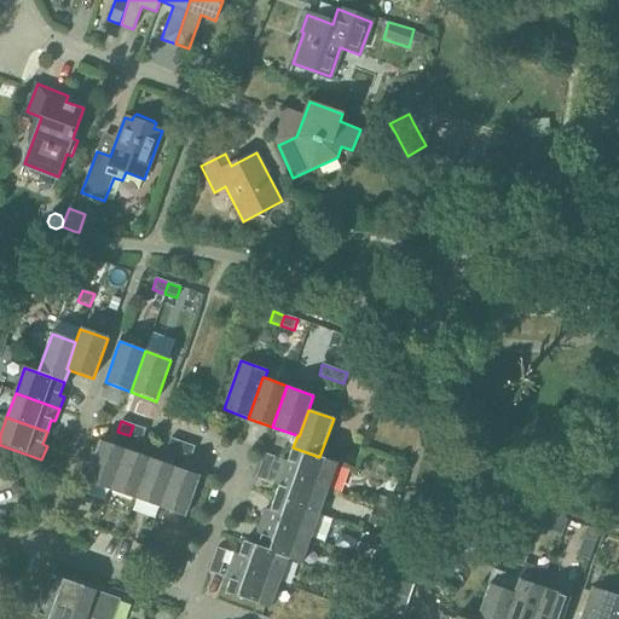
[(133,426),(129,435),(143,440),(146,429),(133,426)]
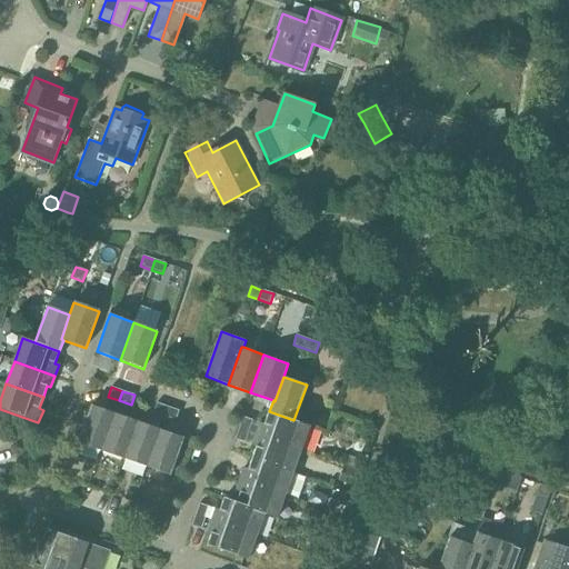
[(157,403),(153,413),(166,417),(169,407),(157,403)]
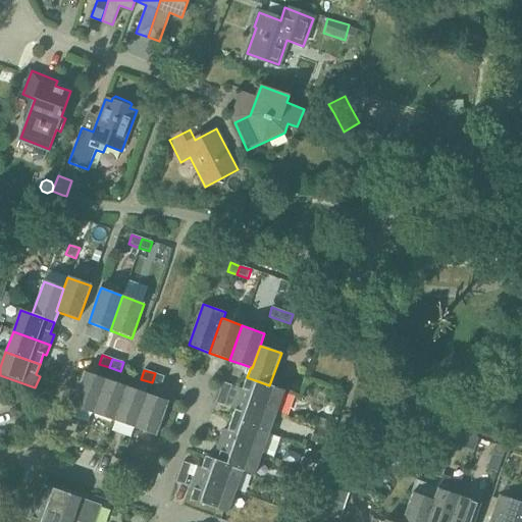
[(85,372),(71,407),(93,414),(105,379),(85,372)]
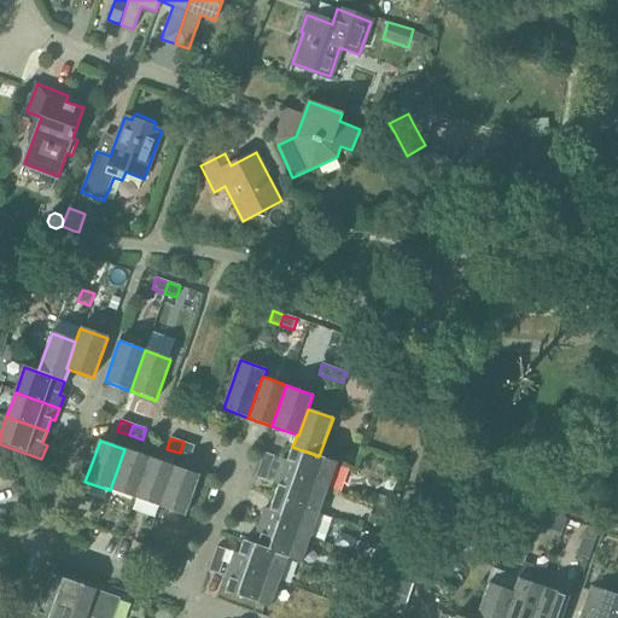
[(184,442),(180,453),(191,458),(194,447),(184,442)]
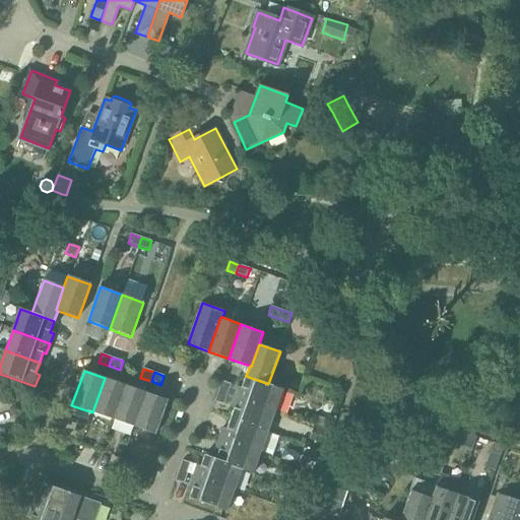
[(242,387),(239,386),(235,396),(276,411),(283,390),(268,384),(246,376),(242,387)]
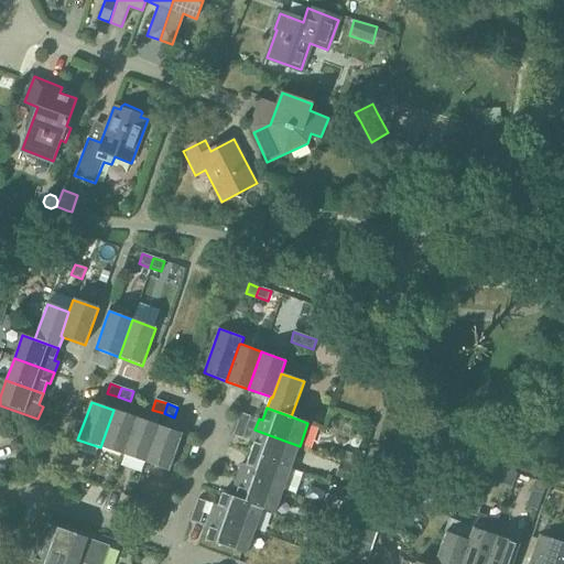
[(114,410),(100,447),(123,456),(137,418),(114,410)]
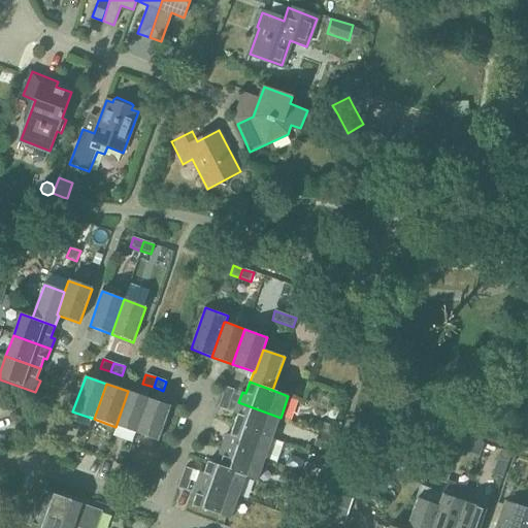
[(222,397),(231,400),(235,390),(226,387),(222,397)]
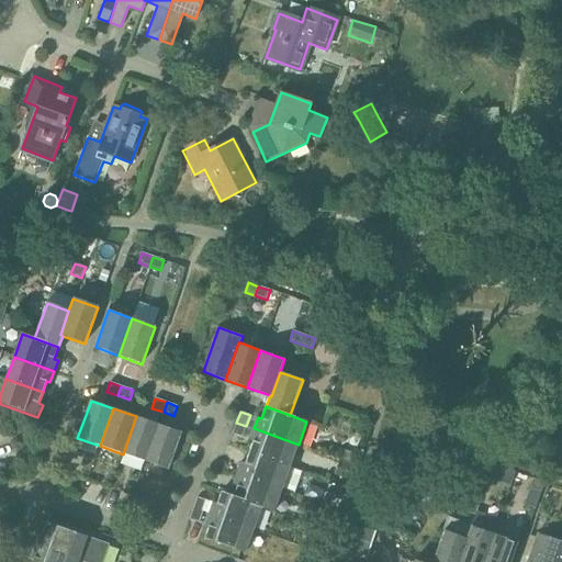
[(136,416),(123,454),(146,462),(159,425),(136,416)]
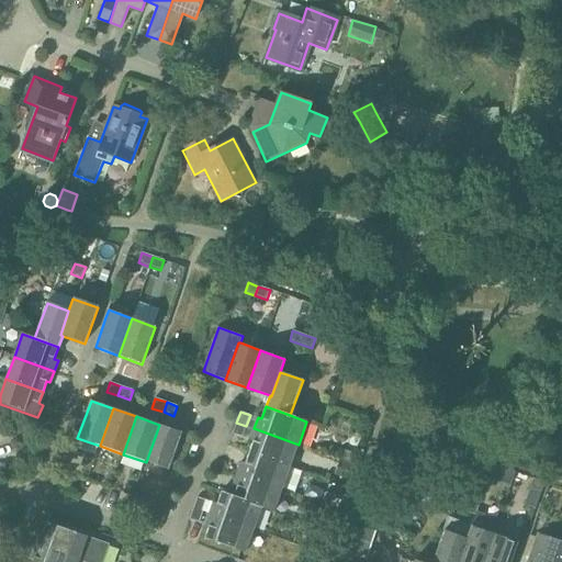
[(233,434),(243,437),(246,426),(236,423),(233,434)]
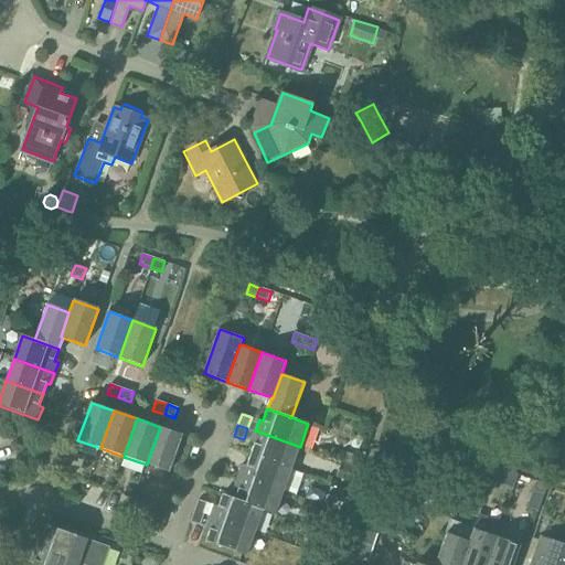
[(169,472),(183,435),(160,427),(147,465),(169,472)]
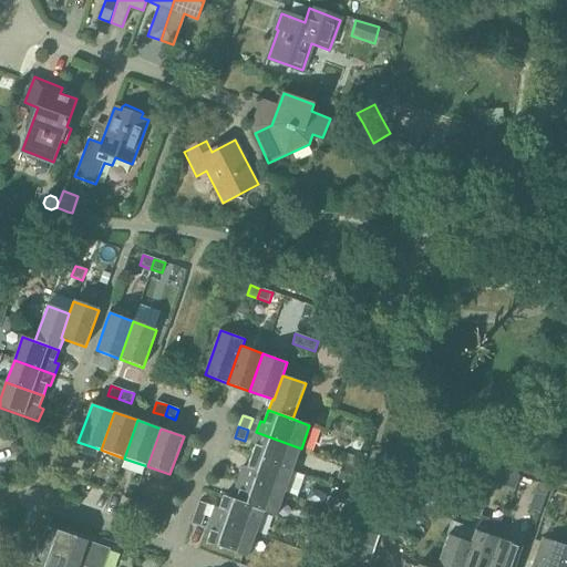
[(251,444),(256,445),(251,456),(292,472),(301,449),(256,432),(251,444)]
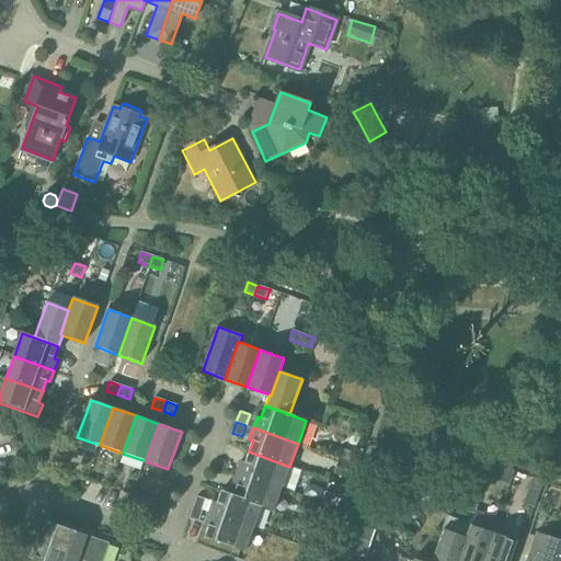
[(342,459),(351,462),(354,453),(345,450),(342,459)]
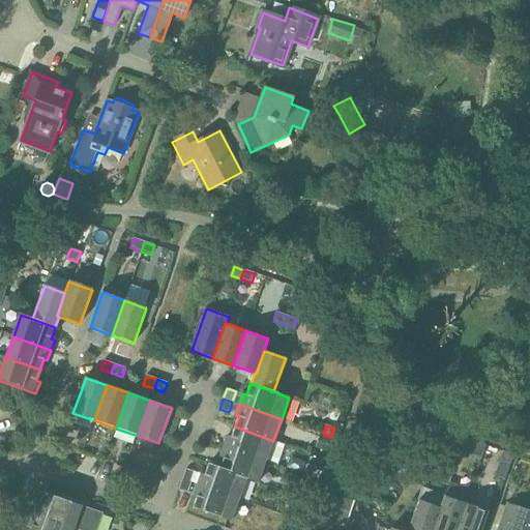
[(231,437),(229,436),(225,447),(266,463),(273,441),(235,427),(231,437)]
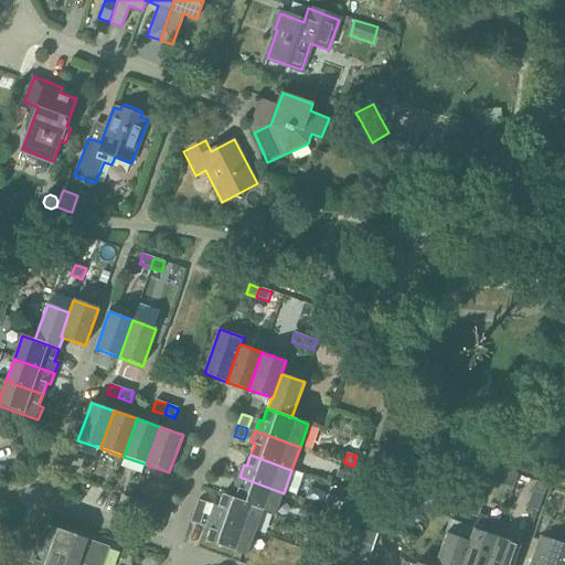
[(344,462),(342,461),(337,477),(348,481),(353,466),(344,462)]
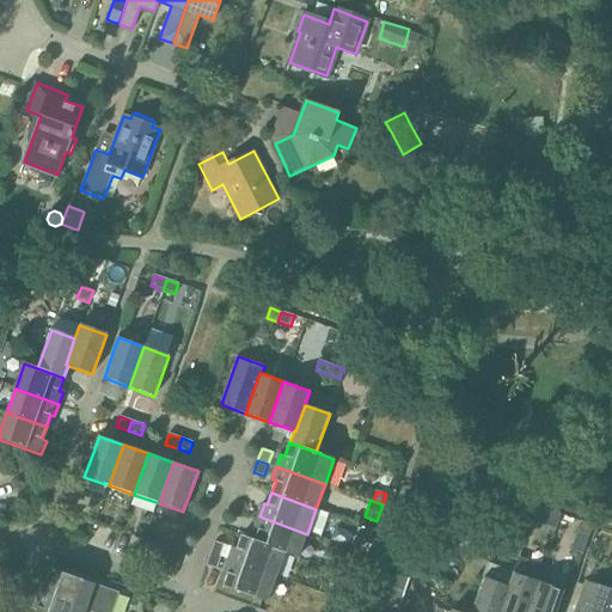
[(611,514),(604,512),(600,521),(611,526),(611,524),(611,514)]
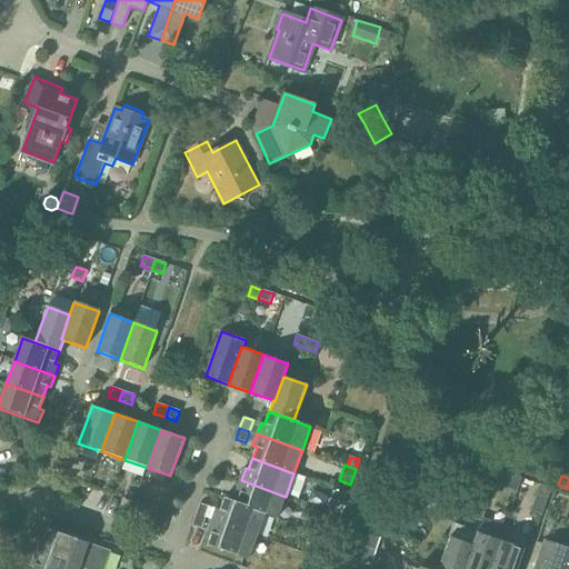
[(235,505),(265,515),(277,519),(286,497),(241,480),(237,491),(239,492),(236,502),(235,505)]
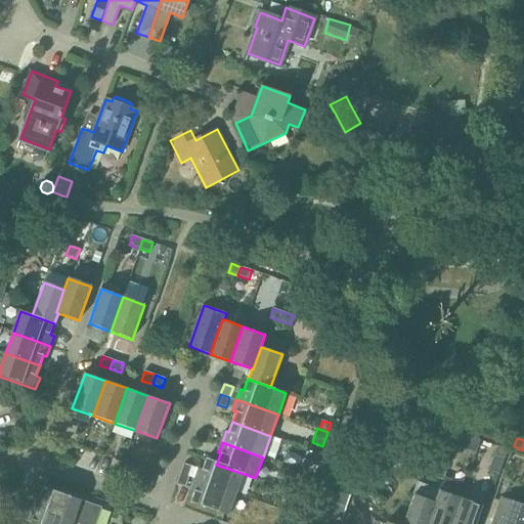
[(314,461),(305,456),(300,470),(309,474),(314,461)]
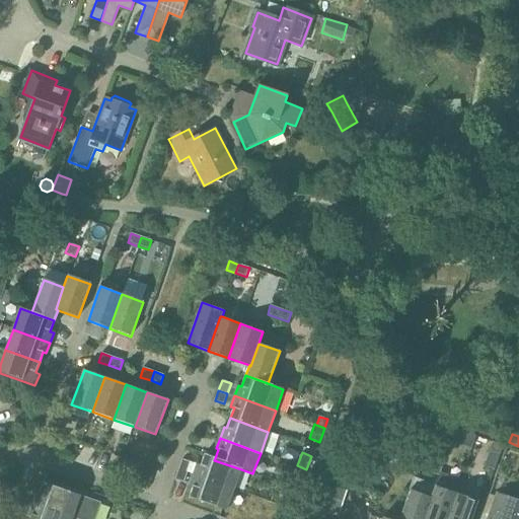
[(201,465),(197,464),(193,475),(234,491),(241,469),(214,460),(215,458),(205,454),(201,465)]
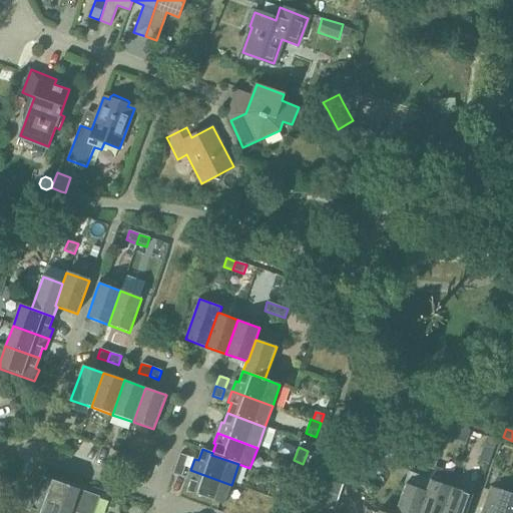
[(176,465),(185,468),(189,457),(180,454),(176,465)]
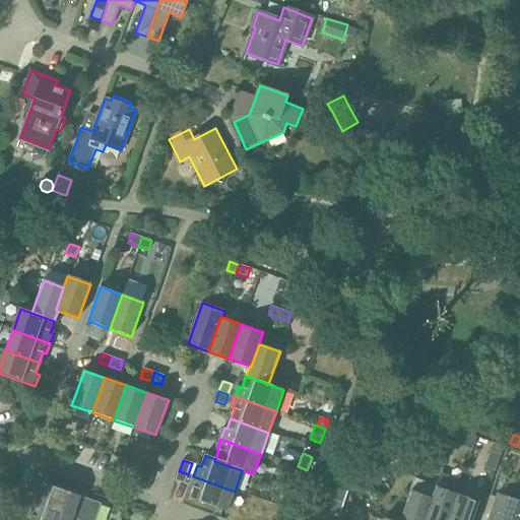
[(423,460),(419,469),(430,473),(433,464),(423,460)]
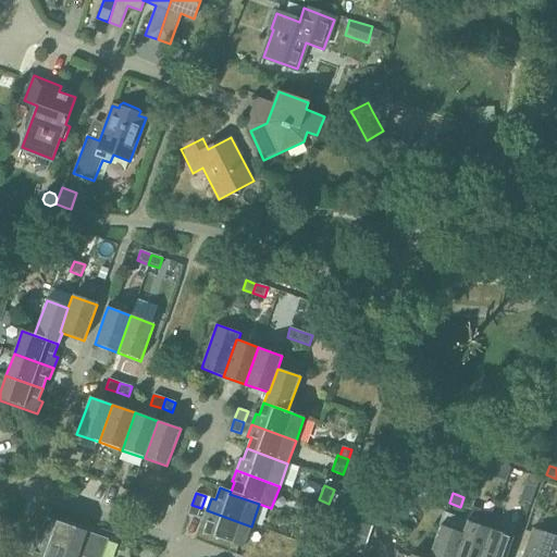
[(466,523),(461,534),(453,556),(479,556),(489,530),(490,530),(495,515),(472,507),(474,500),(463,497),(460,507),(470,510),(466,523)]
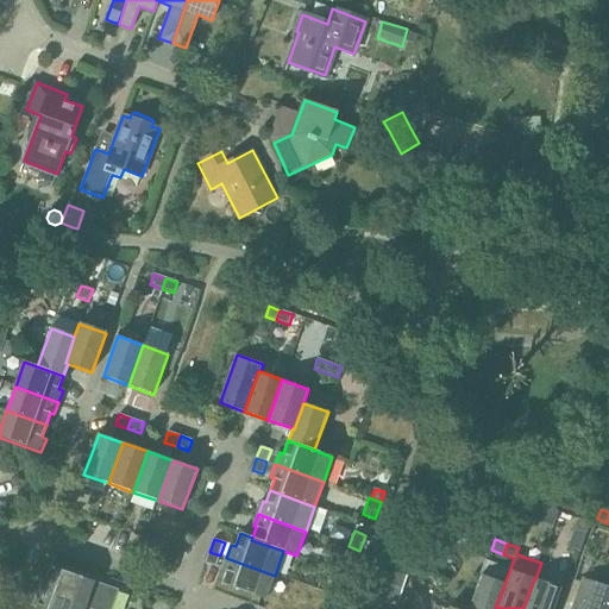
[(359,551),(349,546),(345,556),(356,560),(359,551)]
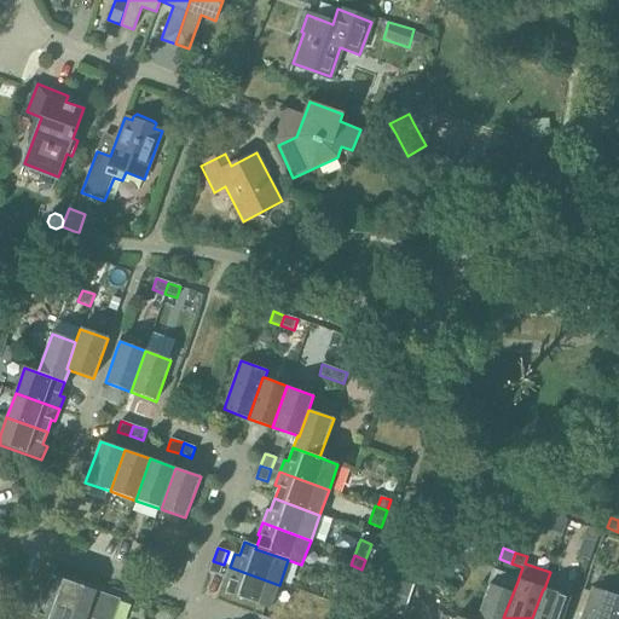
[(209,572),(219,576),(224,565),(213,561),(209,572)]
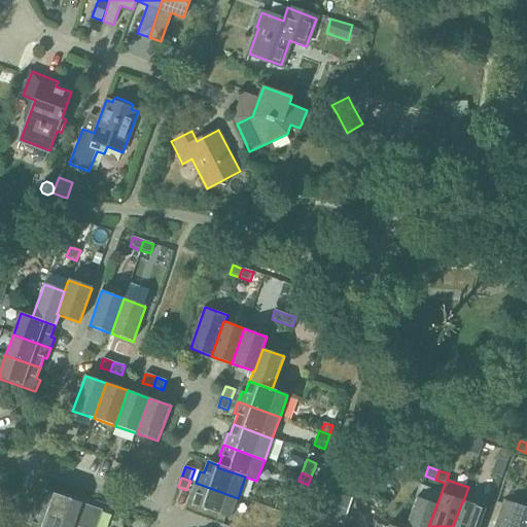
[(192,492),(196,494),(191,505),(230,519),(238,498),(196,483),(192,492)]
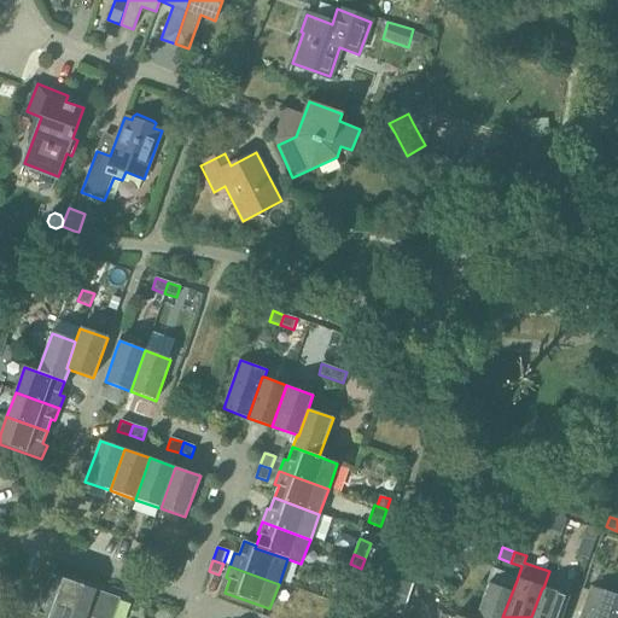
[(461,617),(456,616),(456,617),(459,617),(502,617),(512,593),(517,581),(494,572),(489,584),(476,617),(461,617)]
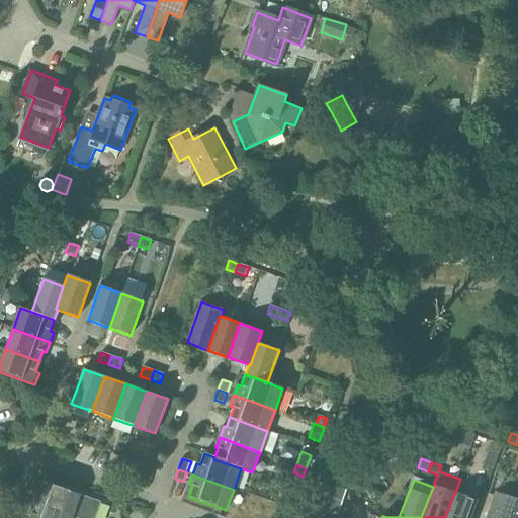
[(73,517),(76,517),(94,517),(100,502),(94,500),(81,495),(42,482),(38,493),(35,492),(31,502),(73,517)]
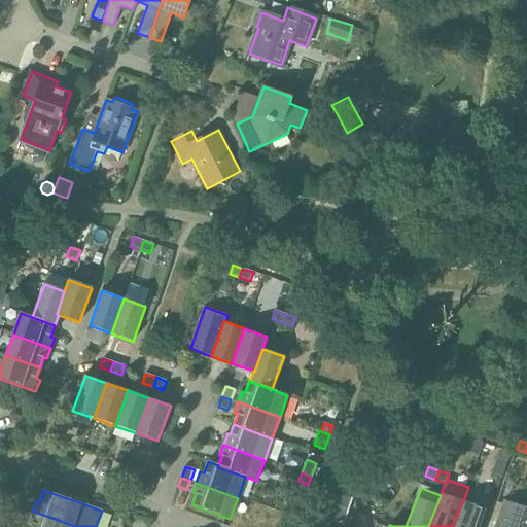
[(504,500),(494,526),(518,526),(526,507),(504,500)]
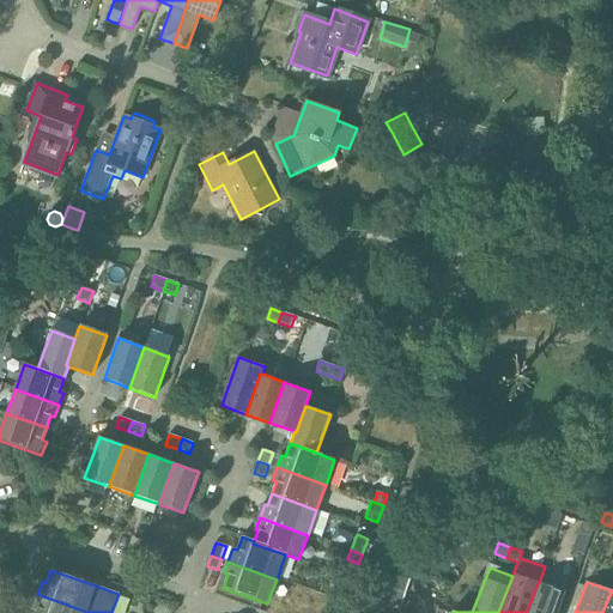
[(539,583),(538,583),(527,612),(556,612),(564,593),(539,583)]
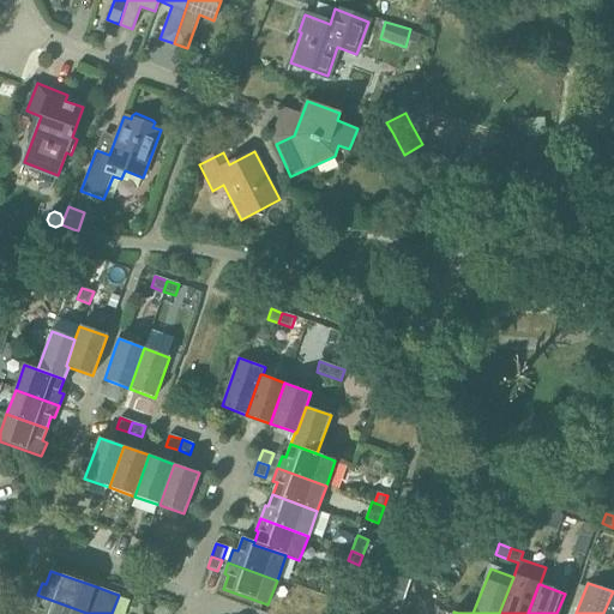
[(613,613),(613,591),(603,613),(613,613)]
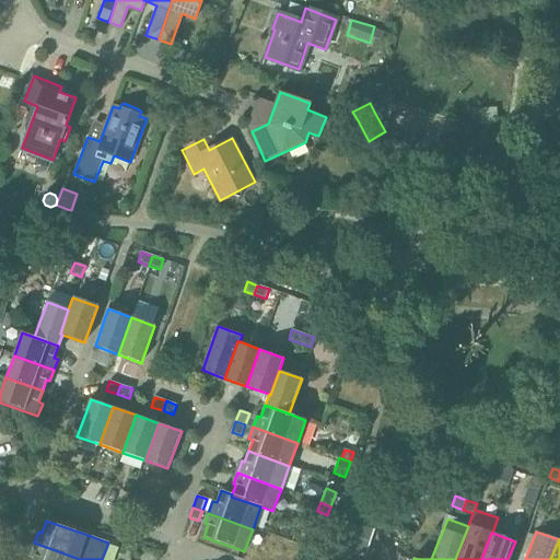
[(34,543),(31,555),(34,556),(32,559),(82,559),(79,559),(34,543)]
